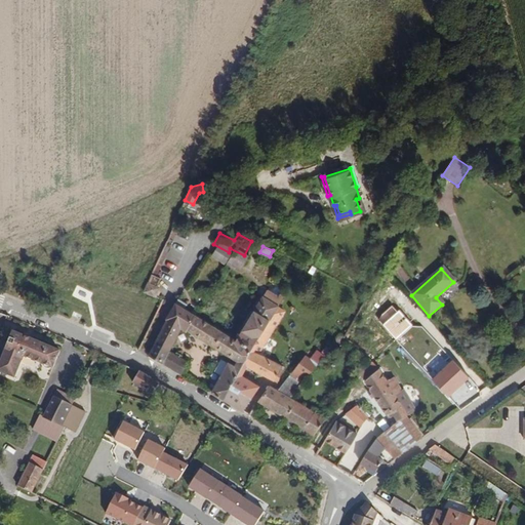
[(157,287),(161,279),(152,274),(146,285),(143,292),(154,297),(159,288),(157,287)]
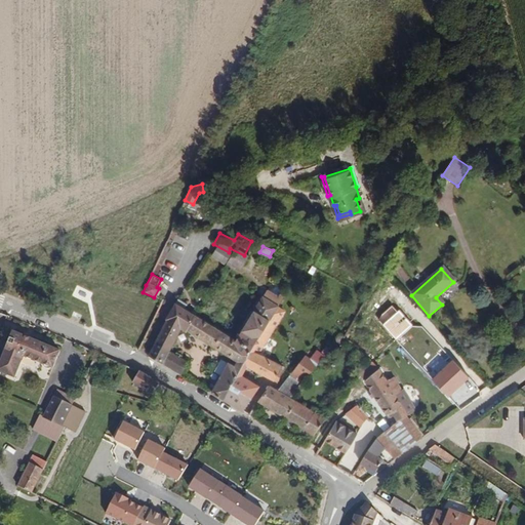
[(283,308),(288,300),(273,291),(268,297),(276,304),(283,308)]
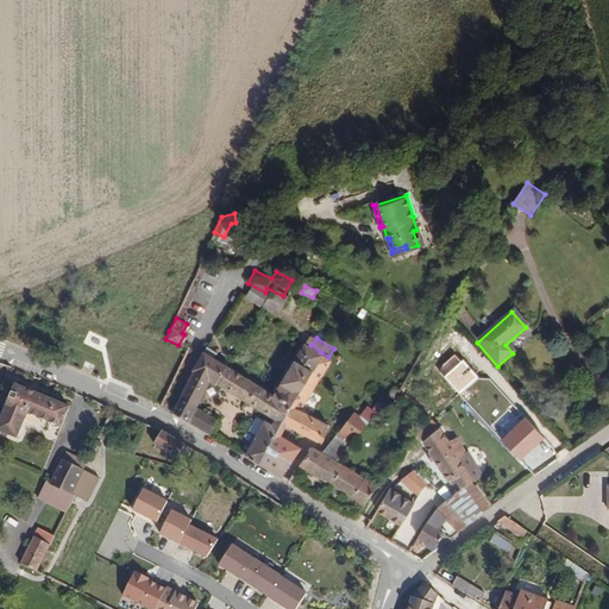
[(331,358),(328,357),(320,352),(311,345),(277,395),(231,365),(233,362),(228,359),(226,362),(223,359),(218,356),(220,351),(212,345),(196,368),(198,369),(173,412),(181,416),(214,437),(223,424),(215,419),(217,415),(211,412),(208,414),(201,410),(219,381),(265,413),(283,425),(277,433),(268,427),(250,457),(286,478),(305,450),(290,441),(297,431),(320,443),(326,433),(324,431),(326,426),(303,413),(334,365),(327,363),(331,358)]
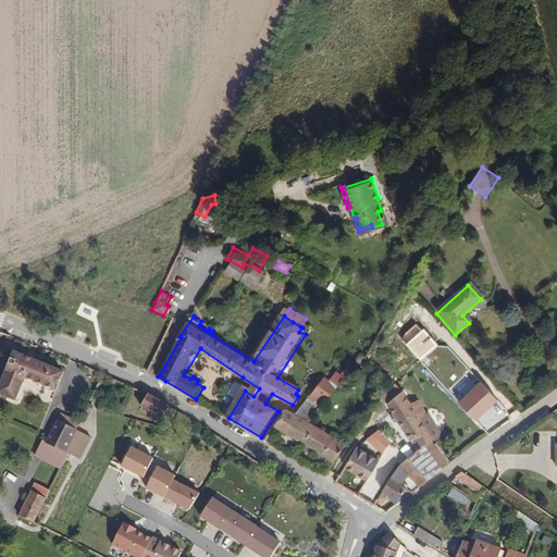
[(56,396),(64,376),(14,354),(0,385),(0,397),(14,404),(24,382),(56,396)]
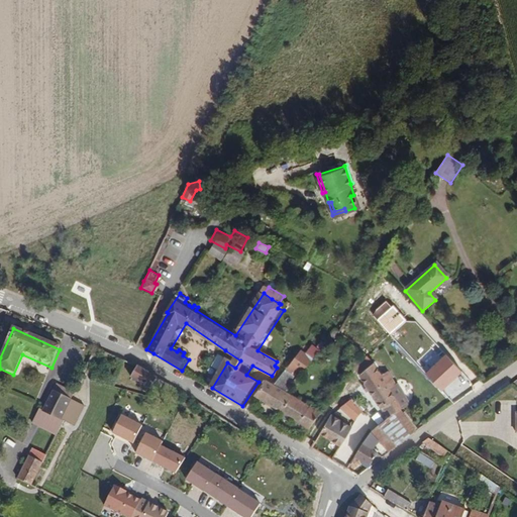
[(301,370),(344,339),(338,337),(319,349),(314,343),(303,352),(296,348),(286,368),(298,375),(301,370)]
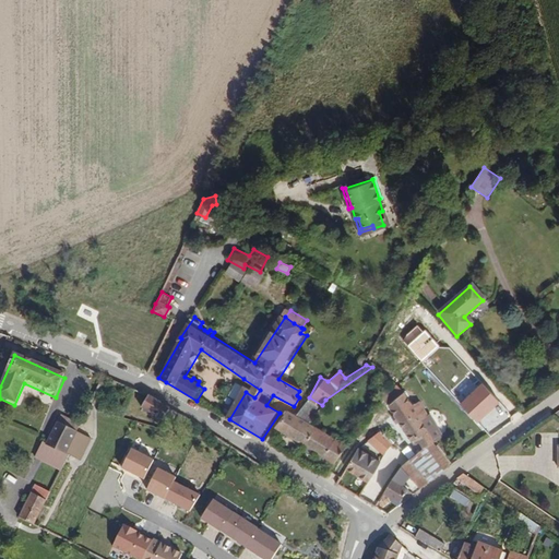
[(477,423),(500,402),(483,383),(460,404),(477,423)]
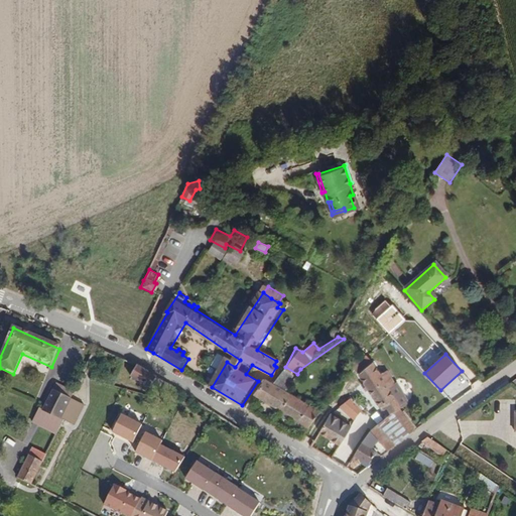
[(389,371),(382,376),(373,364),(357,376),(384,413),(388,409),(392,415),(405,440),(414,433),(400,408),(407,402),(398,383),(389,371)]
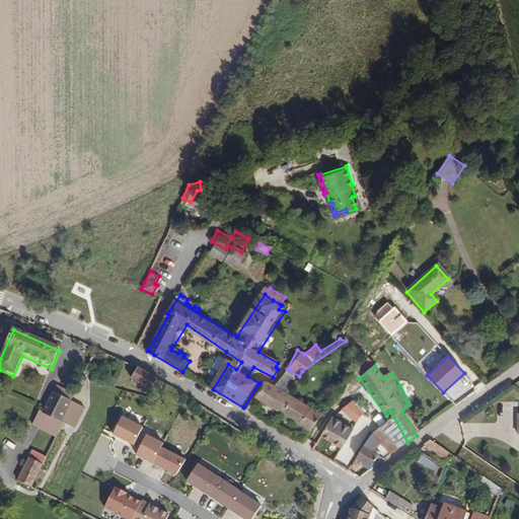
[(289,394),(299,376),(287,369),(277,387),(289,394)]
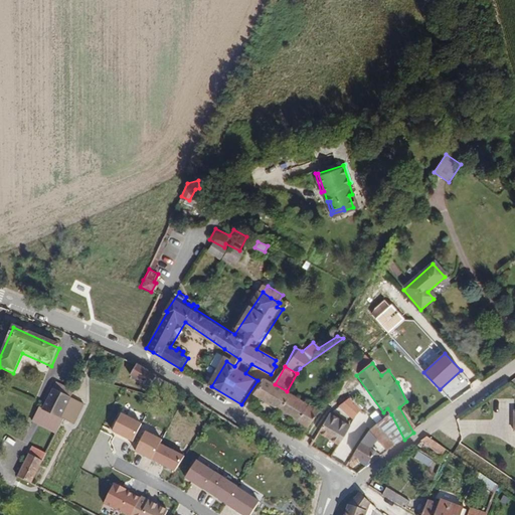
[(162,381),(140,368),(137,367),(131,378),(151,390),(152,389),(156,391),(162,381)]
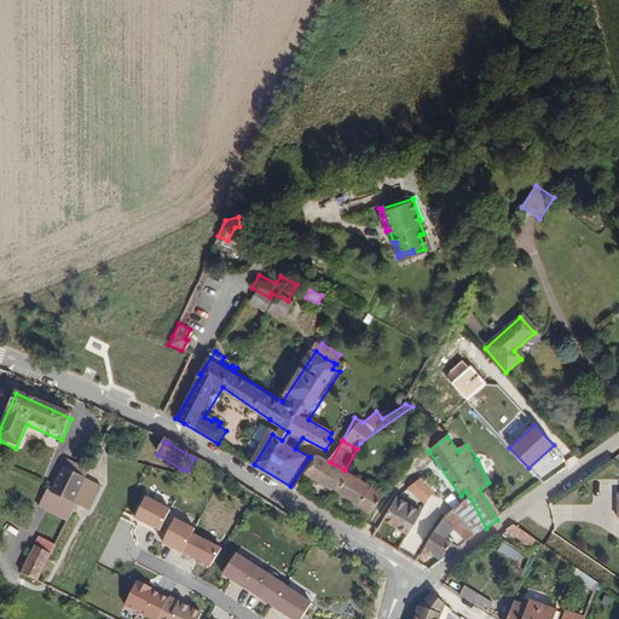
[(345,470),(330,462),(320,456),(308,476),(313,480),(374,515),(385,495),(345,470)]
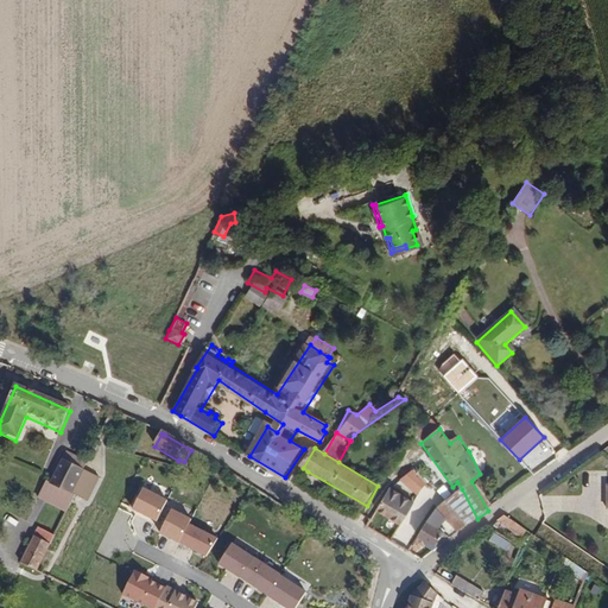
[(88,505),(105,473),(68,454),(51,485),(46,482),(38,500),(67,515),(76,498),(88,505)]
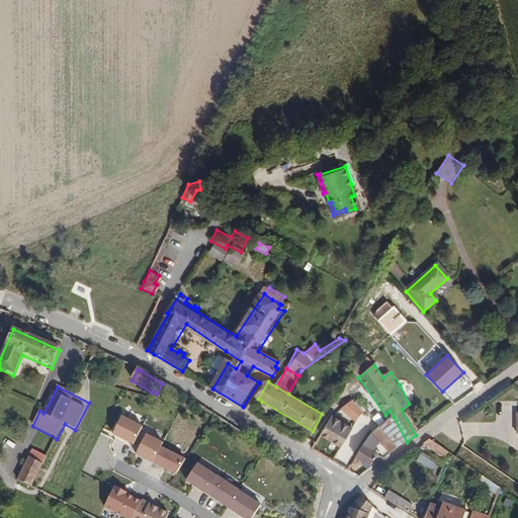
[(263,414),(257,410),(262,402),(258,399),(251,412),(261,418),(263,414)]
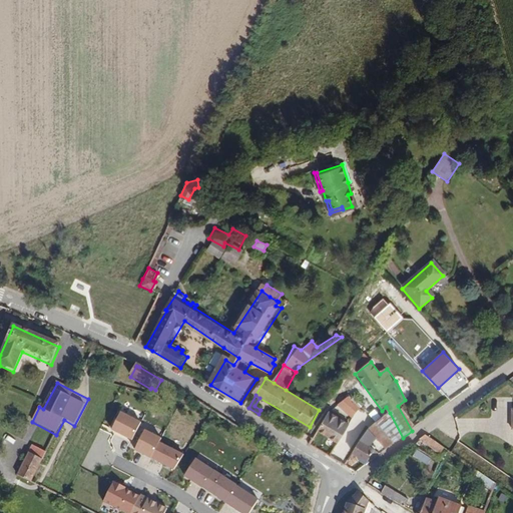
[(340,445),(352,423),(327,408),(315,430),(340,445)]
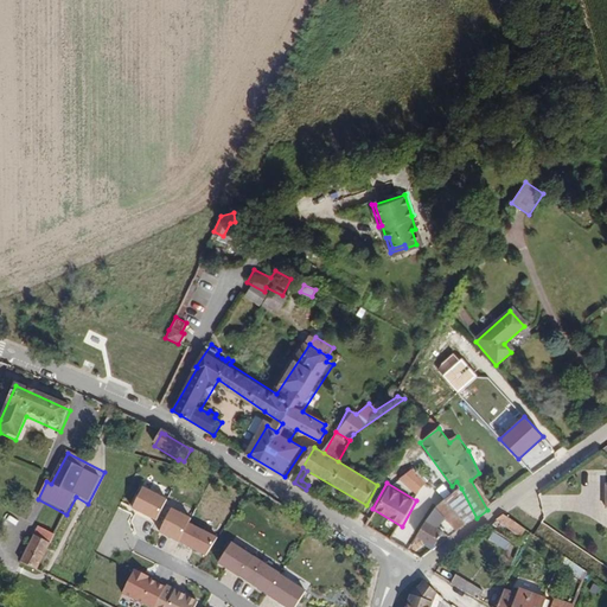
[(467,526),(477,518),(461,489),(448,499),(467,526)]
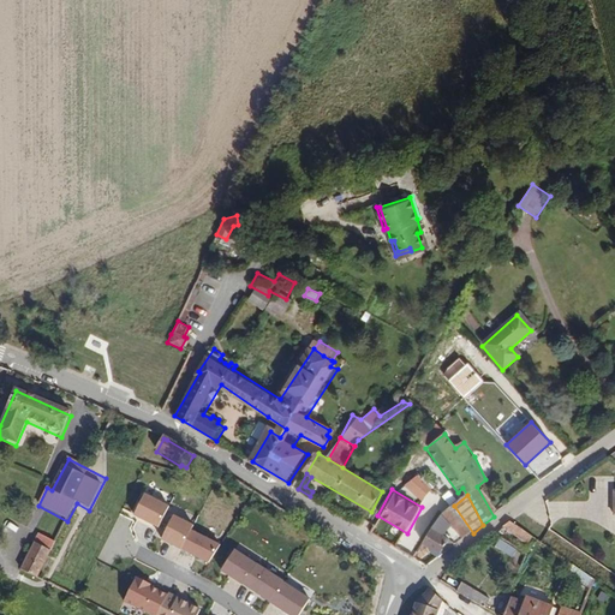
[(168,508),(143,496),(133,517),(159,529),(168,508)]
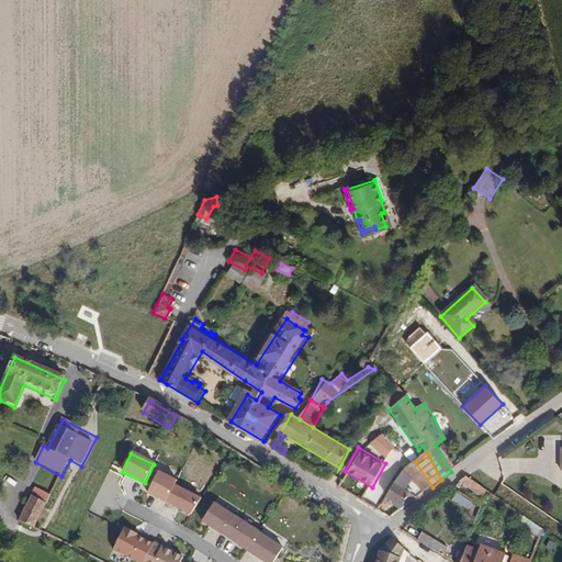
[(433,487),(415,462),(405,470),(413,481),(423,494),(433,487)]
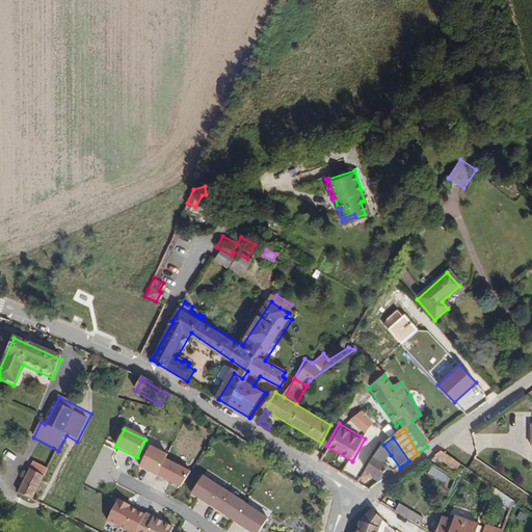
[(303,451),(308,443),(302,440),(297,448),(303,451)]
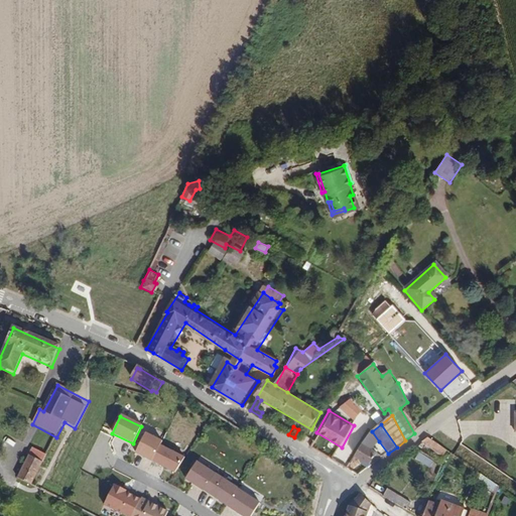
[(374,447),(379,441),(372,431),(362,444),(368,448),(370,445),(374,447)]
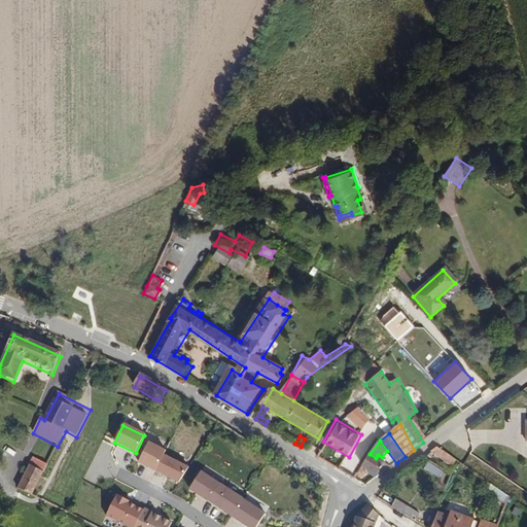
[(167,451),(148,443),(139,463),(156,471),(165,455),(167,451)]
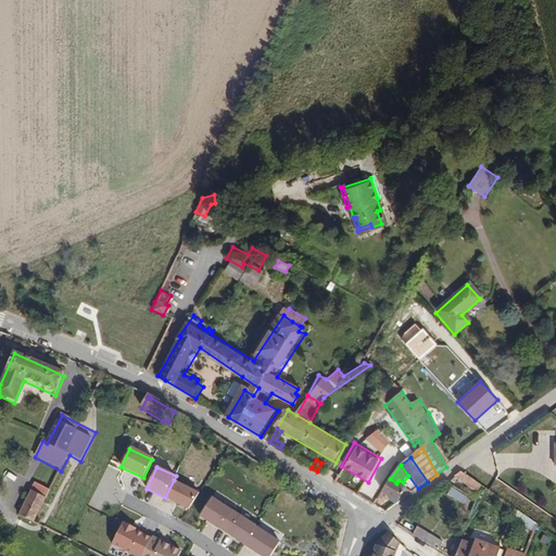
[(469,478),(467,477),(460,472),(454,478),(464,484),(469,478)]
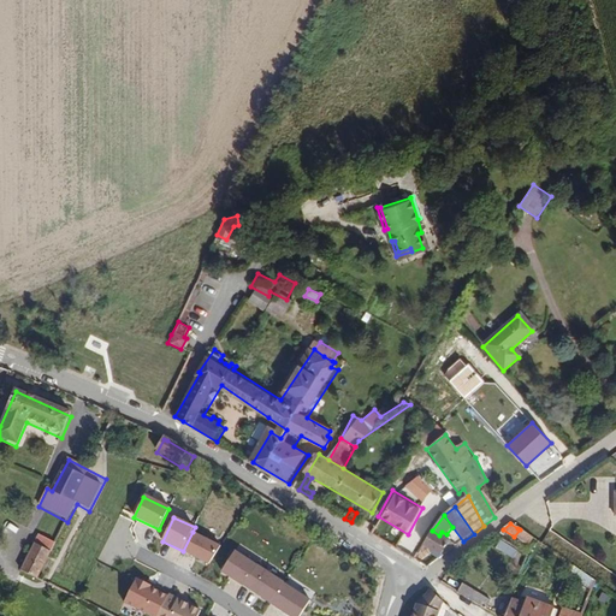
[(451,543),(448,540),(449,537),(446,534),(442,532),(439,535),(432,531),(424,544),(433,550),(444,556),(457,546),(451,543)]
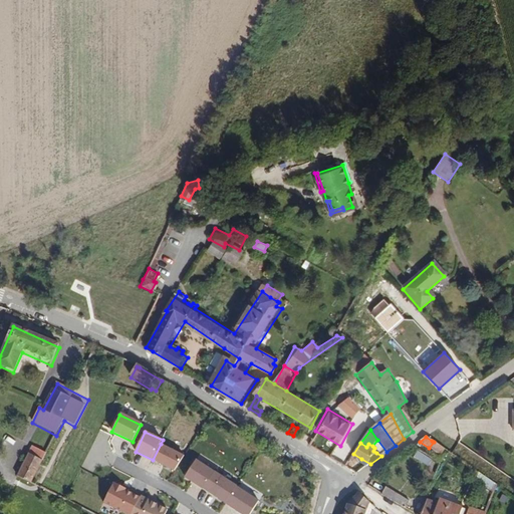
[(184,455),(161,444),(153,460),(152,461),(175,472),(184,455)]
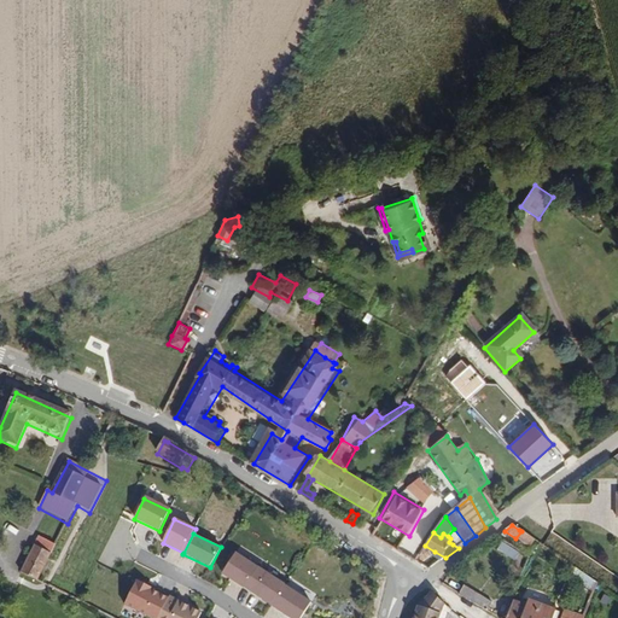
[(514,561),(520,552),(502,541),(496,551),(514,561)]
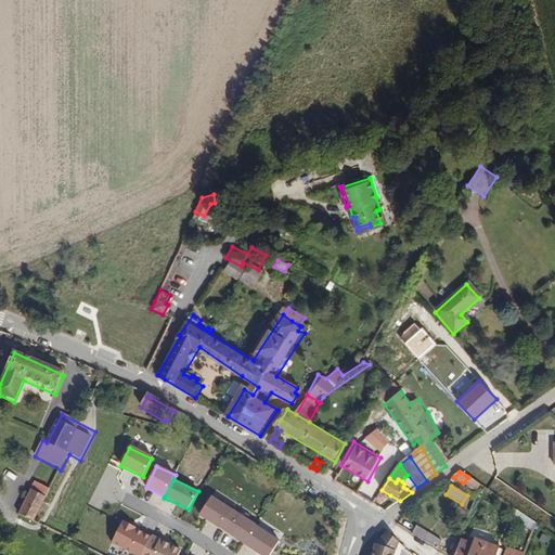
[(28,525),(44,493),(30,487),(15,517),(28,525)]
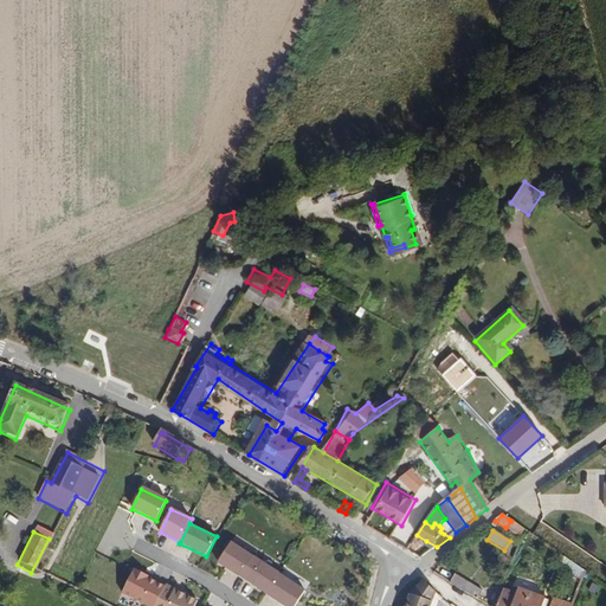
[(253,558),(230,543),(218,562),(242,577),(253,558)]
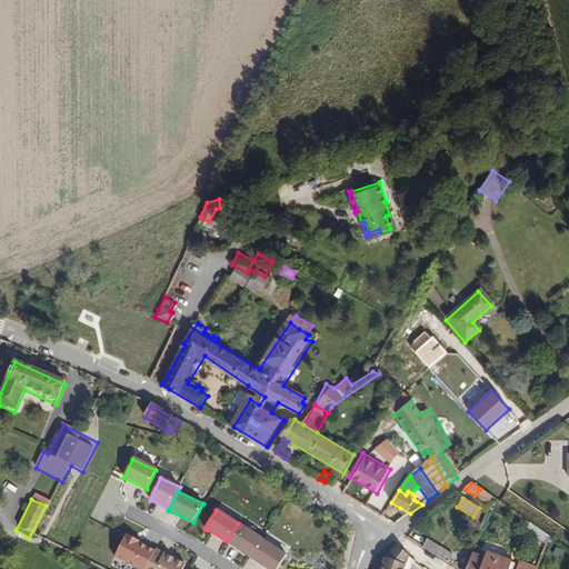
[(260,537),(238,523),(227,541),(249,555),(260,537)]
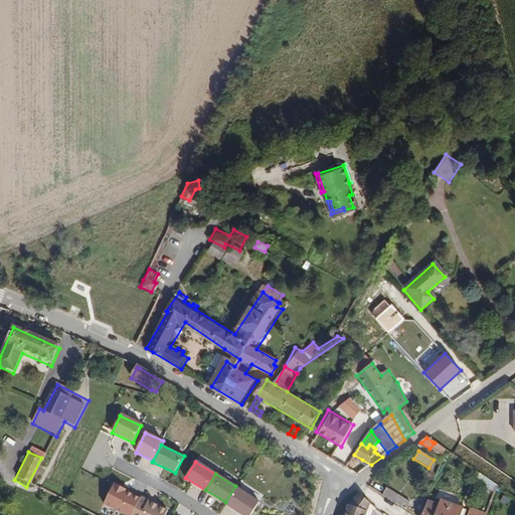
[(394,502),(399,491),(375,479),(370,489),(394,502)]
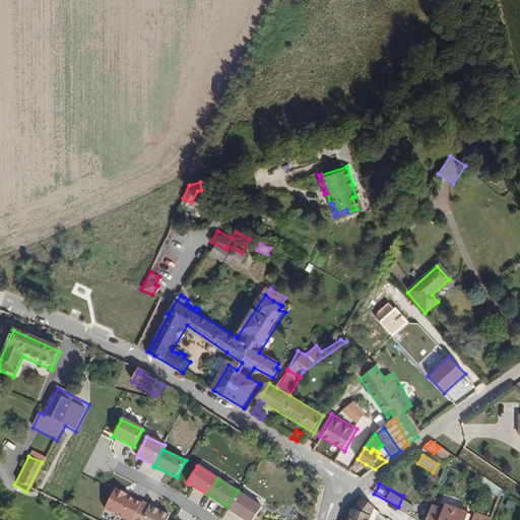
[(133,519),(142,504),(115,490),(105,509),(125,519),(133,519)]
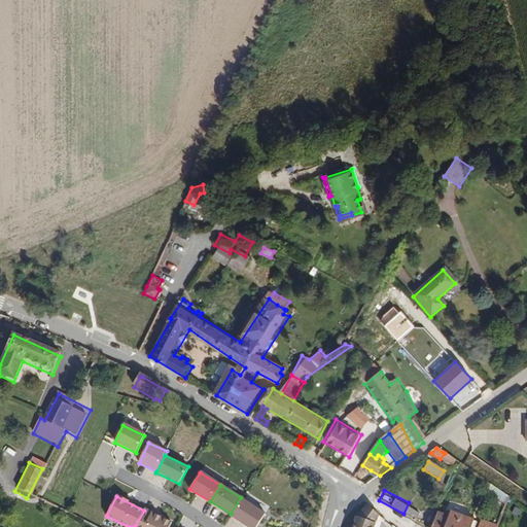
[(257,526),(266,514),(243,499),(232,517),(248,526),(257,526)]
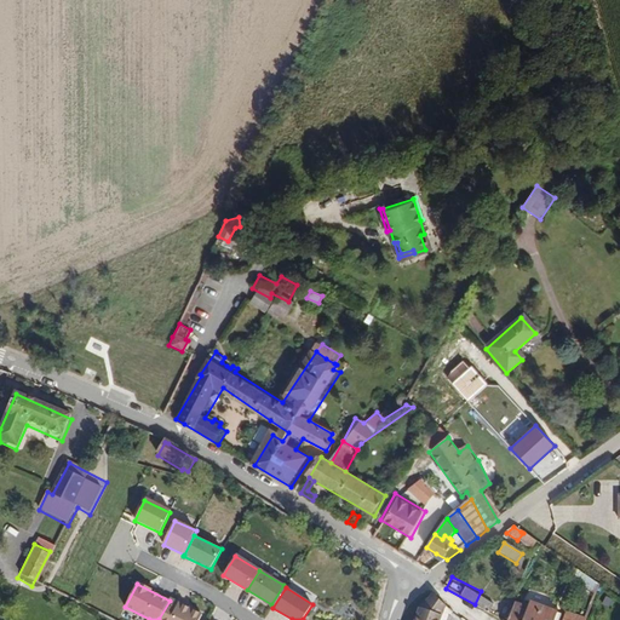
[(435,619),(440,606),(441,601),(423,595),(415,600),(407,619),(435,619)]
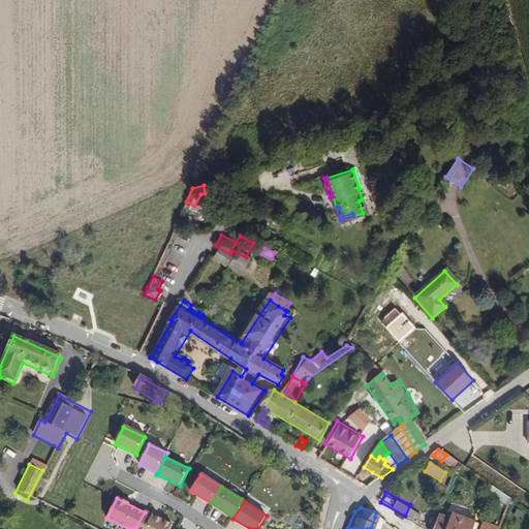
[(172,528),(173,527),(145,512),(136,528),(172,528)]
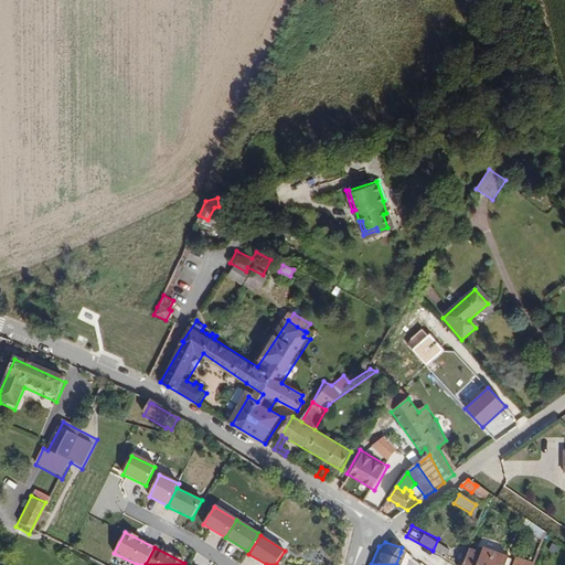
[(505,564),(508,557),(486,550),(483,555),(473,551),(471,561),(469,564),(505,564)]
